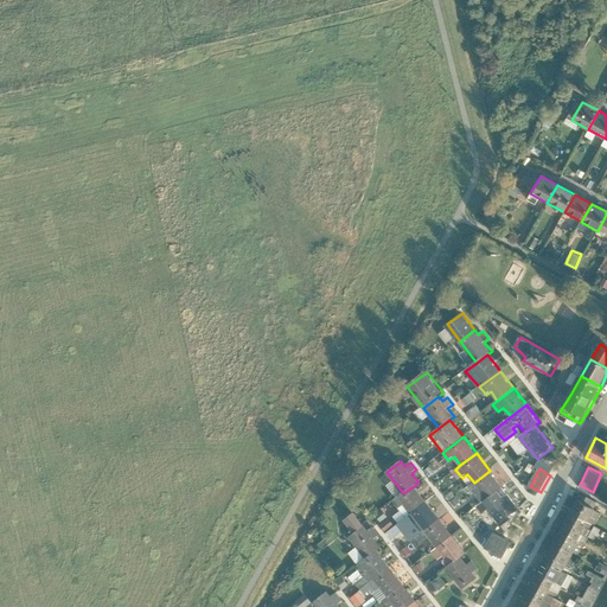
[(483,503),(499,491),(504,487),(490,471),(474,483),(470,486),(483,503)]
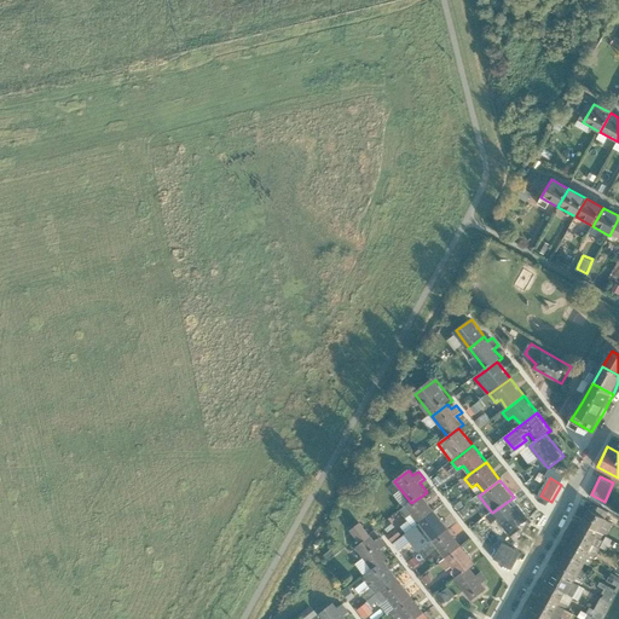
[(412,515),(418,525),(435,512),(422,496),(411,503),(400,510),(408,519),(412,515)]
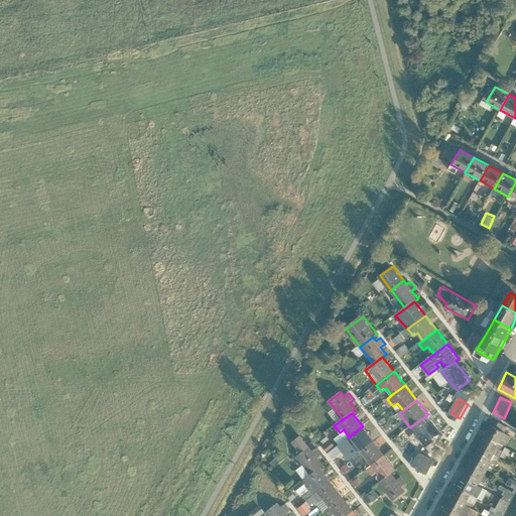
[(424,417),(410,427),(425,445),(438,435),(434,430),(438,427),(432,420),(428,423),(424,417)]
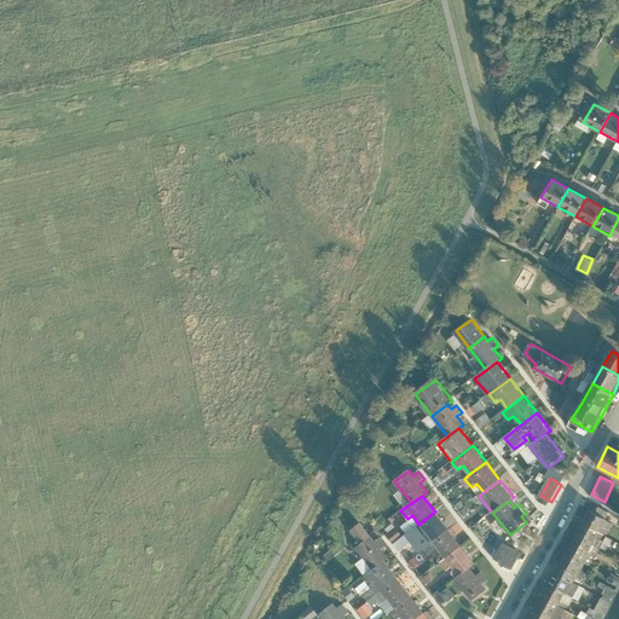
[(606,536),(612,524),(585,509),(579,521),(606,536)]
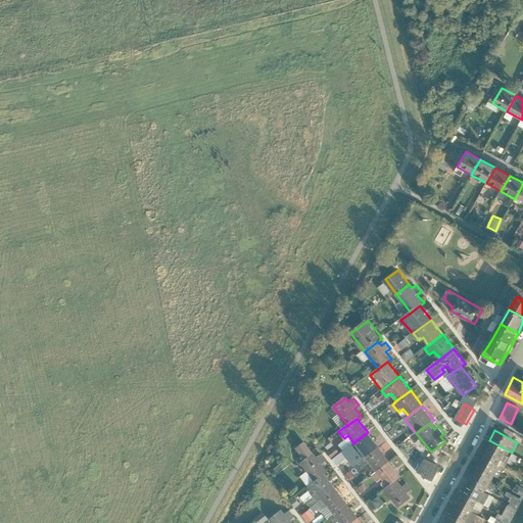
[(366,458),(379,446),(368,432),(353,443),(343,450),(349,458),(360,449),(366,458)]
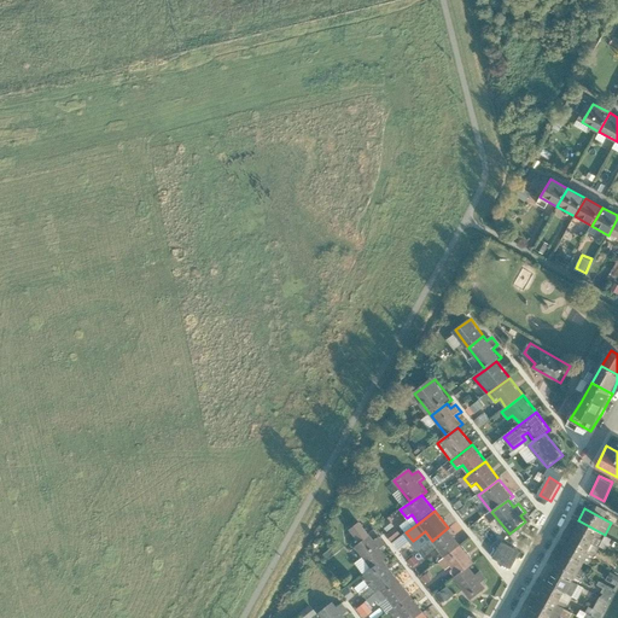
[(395,540),(403,534),(391,518),(383,524),(395,540)]
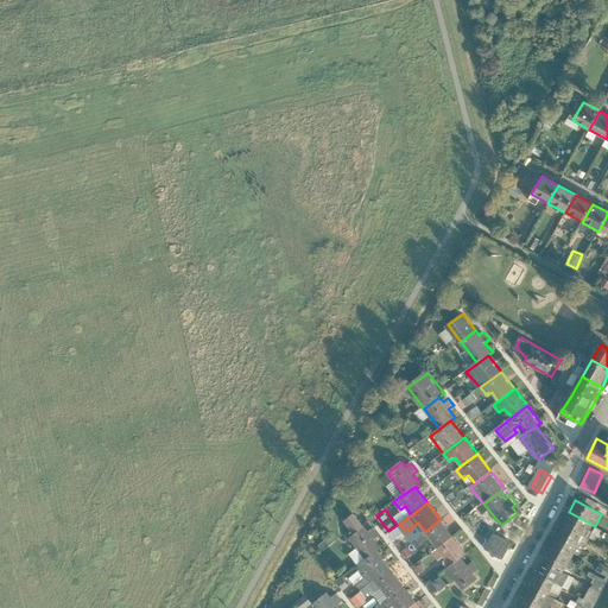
[(588,538),(595,526),(569,512),(562,524),(588,538)]
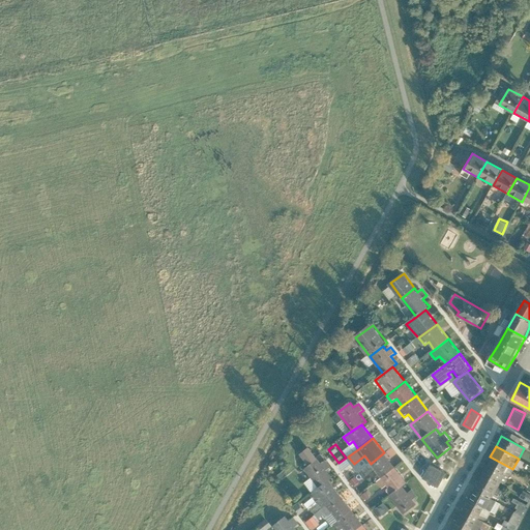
[(376,471),(382,478),(396,468),(384,452),(371,464),(359,472),(365,479),(376,471)]
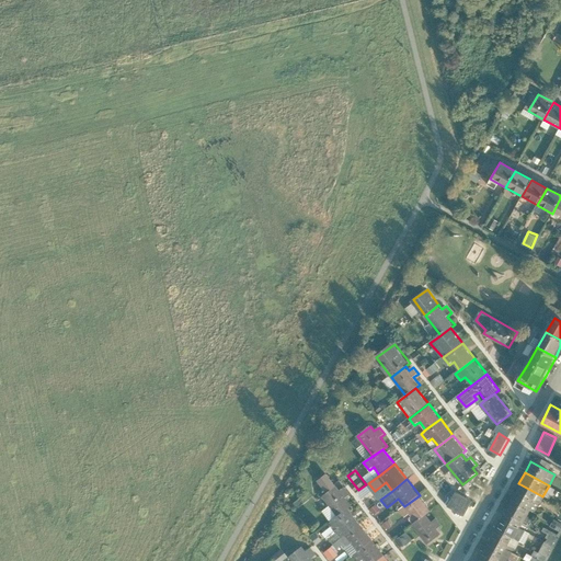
[(536,507),(542,496),(518,483),(512,494),(536,507)]
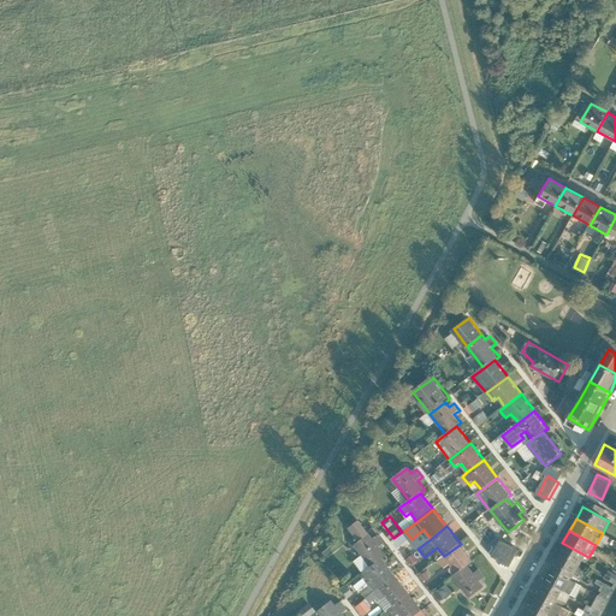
[(369,533),(354,545),(372,568),(383,560),(386,556),(380,548),(385,543),(379,535),(374,539),(369,533)]
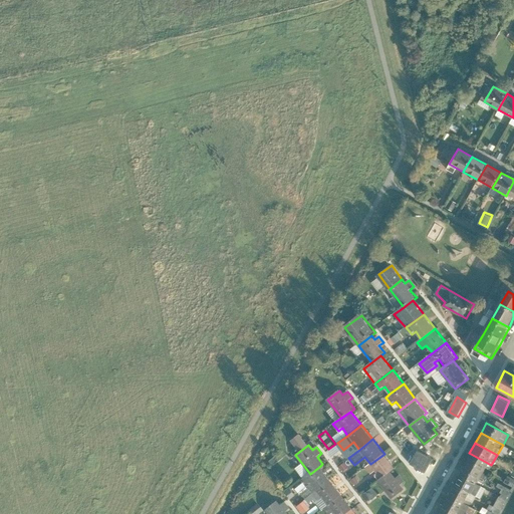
[(434,460),(419,451),(411,465),(426,473),(434,460)]
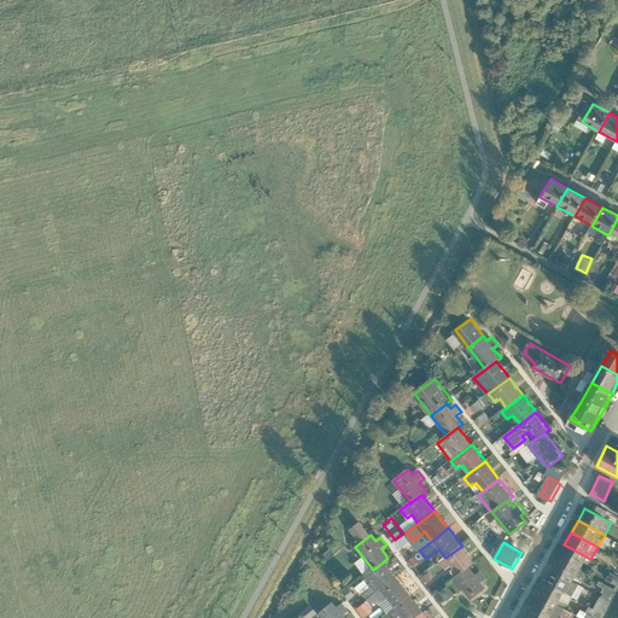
[(584,571),(590,559),(564,544),(558,557),(584,571)]
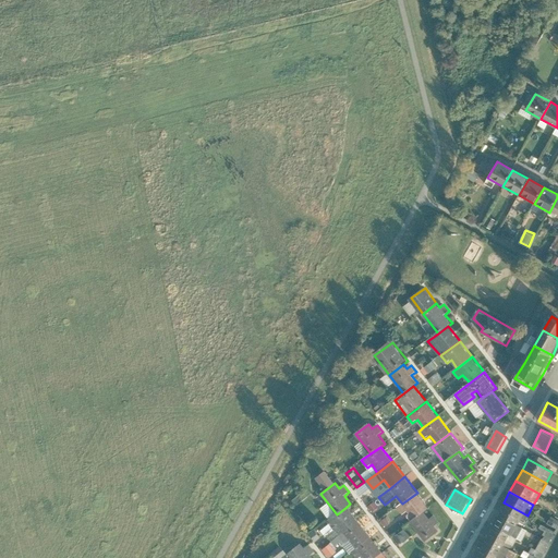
[(429,508),(417,493),(402,504),(397,508),(403,514),(408,511),(414,520),(424,512),(429,508)]
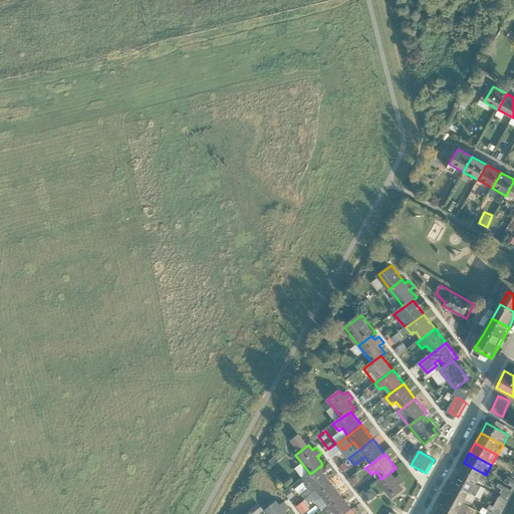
[(480,486),(486,475),(464,463),(458,474),(480,486)]
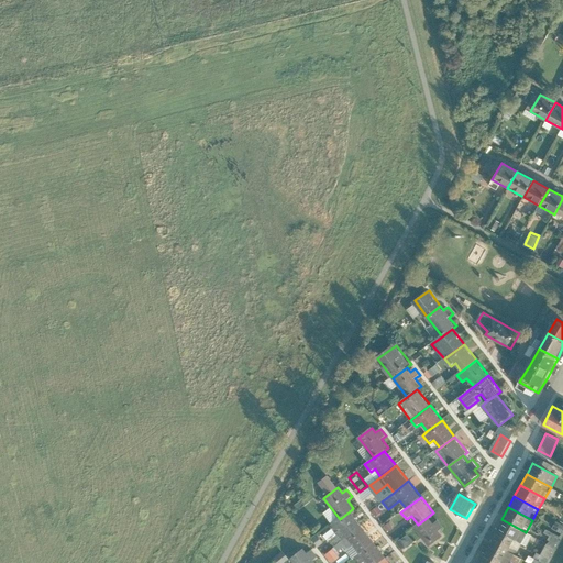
[(362,527),(350,511),(340,519),(330,526),(343,541),(362,527)]
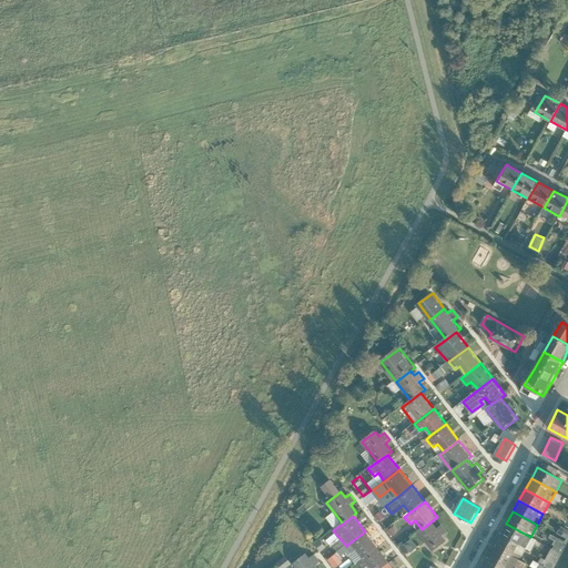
[(432,521),(422,529),(418,531),(434,551),(447,541),(444,536),(448,533),(443,525),(437,529),(432,521)]
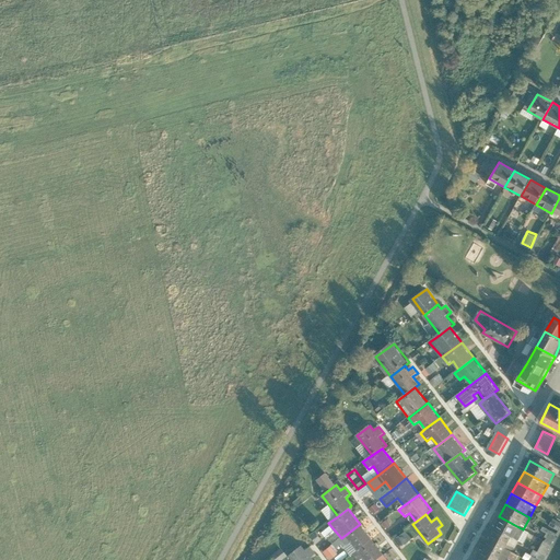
[(516,540),(523,529),(499,516),(492,527),(516,540)]
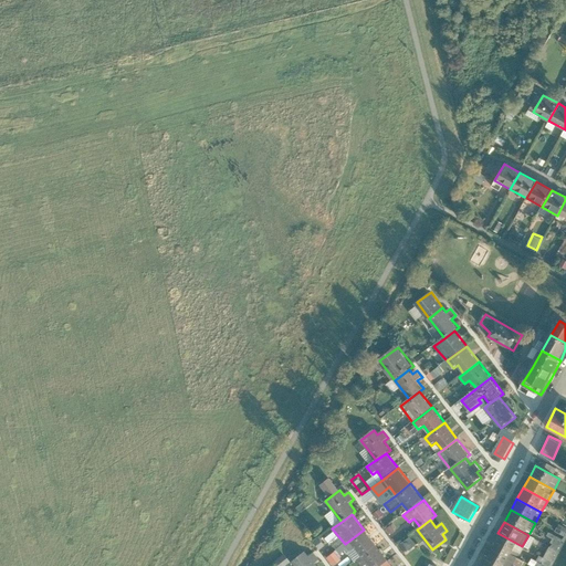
[(364,530),(345,544),(350,552),(355,548),(362,556),(377,545),(364,530)]
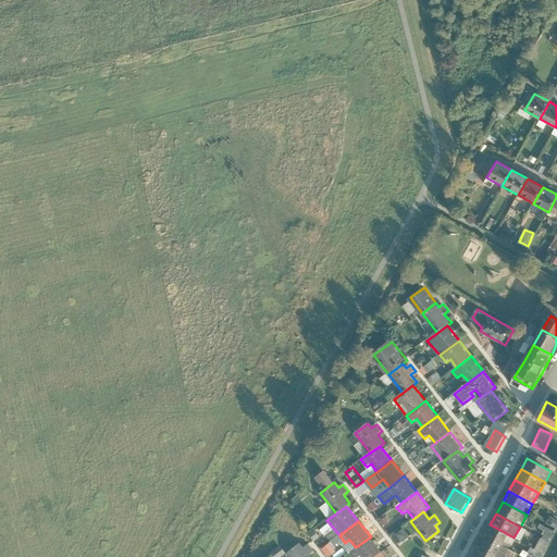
[(508,548),(514,537),(490,524),(484,535),(508,548)]
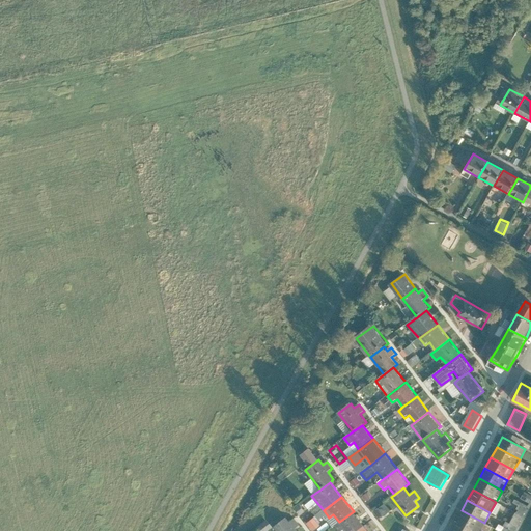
[(502,530),(516,530),(529,505),(522,501),(509,527),(500,523),(498,529),(502,530)]
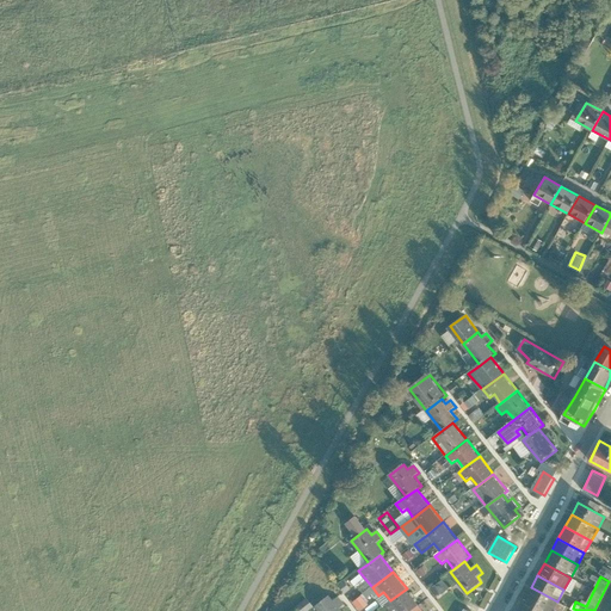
[(440,594),(450,586),(444,578),(434,586),(440,594)]
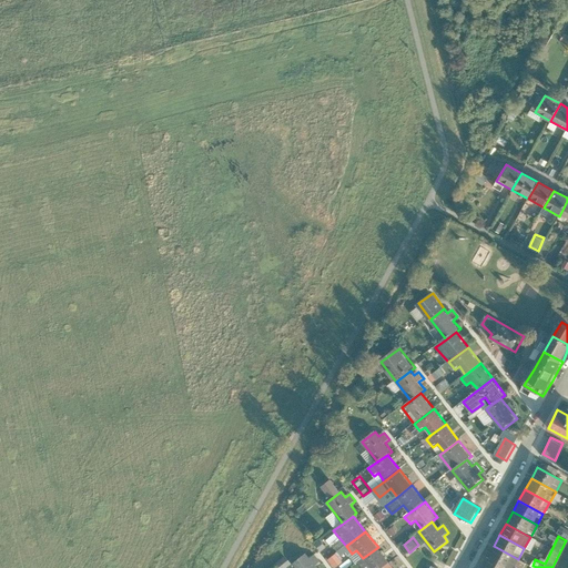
[(506,567),(513,567),(518,559),(494,546),(487,557),(506,567)]
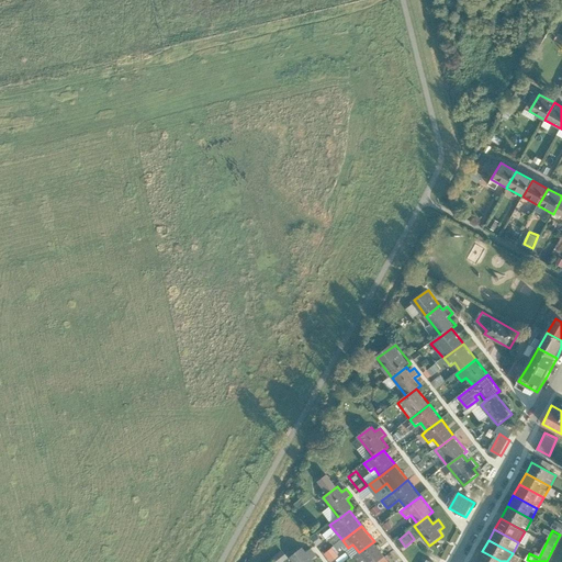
[(379,561),(386,557),(374,541),(359,552),(355,555),(358,561),(362,561),(363,561),(364,561),(379,561)]
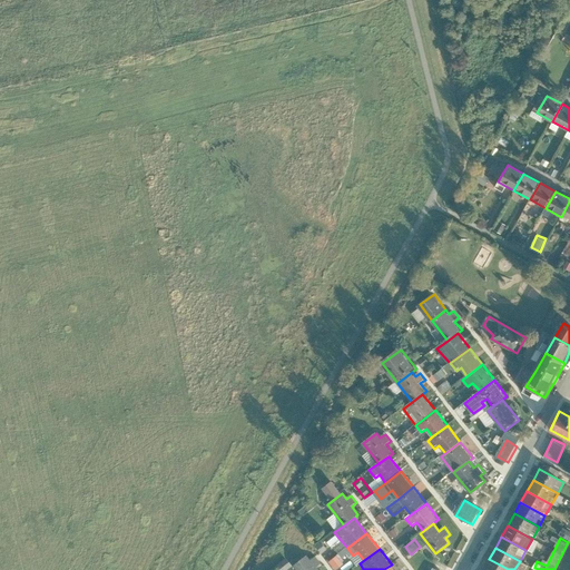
[(337,569),(345,562),(338,553),(331,560),(337,569)]
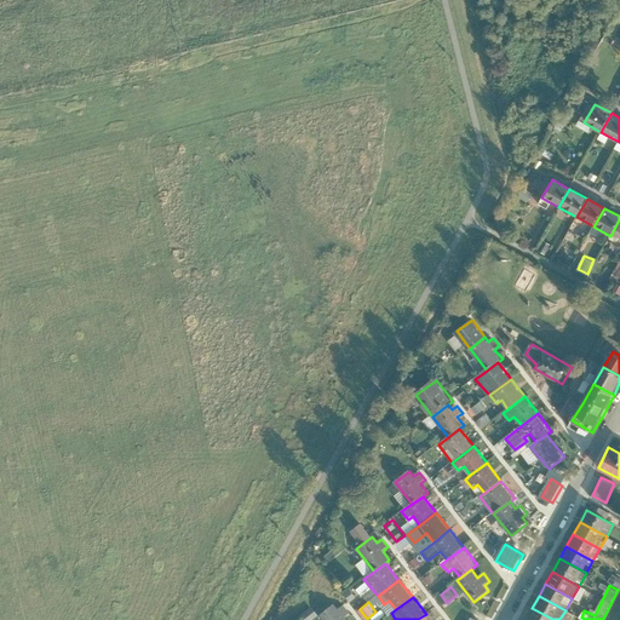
[(334,603),(317,616),(321,619),(346,619),(345,618),(350,614),(343,606),(338,609),(334,603)]
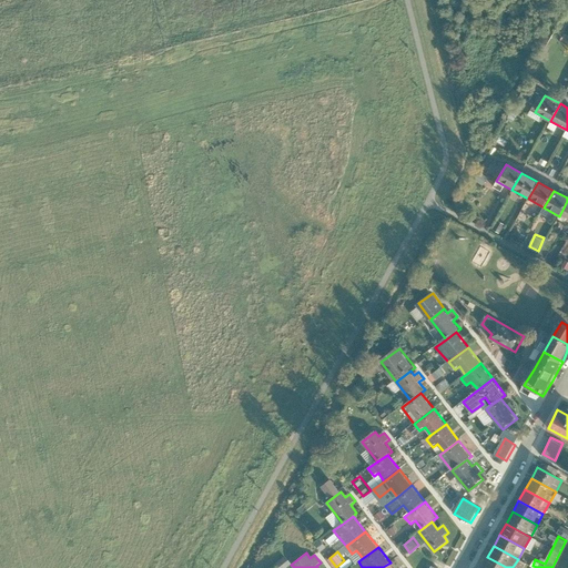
[(281,567),(282,567),(292,564),(288,556),(279,560),(281,567)]
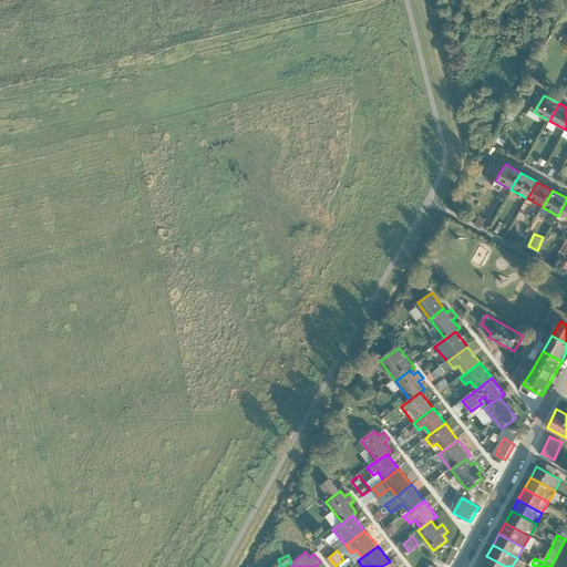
[(505,566),(486,556),(480,566),(505,566)]
